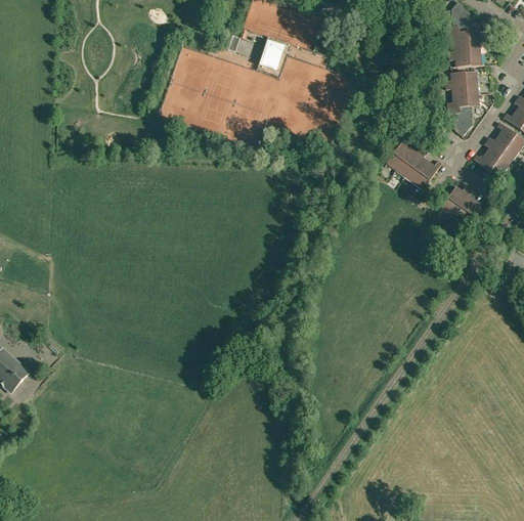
[(446,27),(446,31),(471,30),(469,11),(457,1),(450,9),(451,22),(448,22),(448,27),(446,27)]
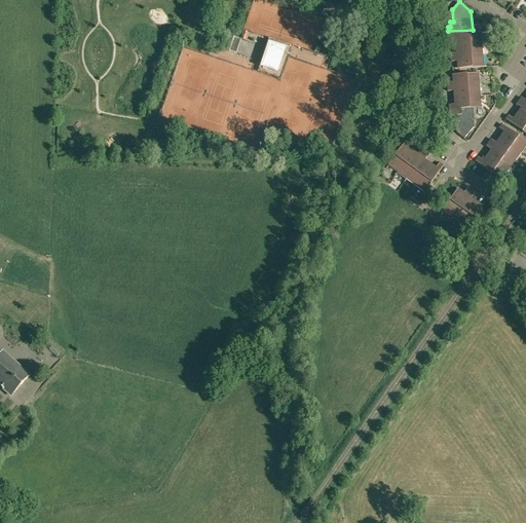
[(473,31),(473,30),(448,31),(449,37),(454,36),(455,43),(481,41),(480,30),(473,31)]
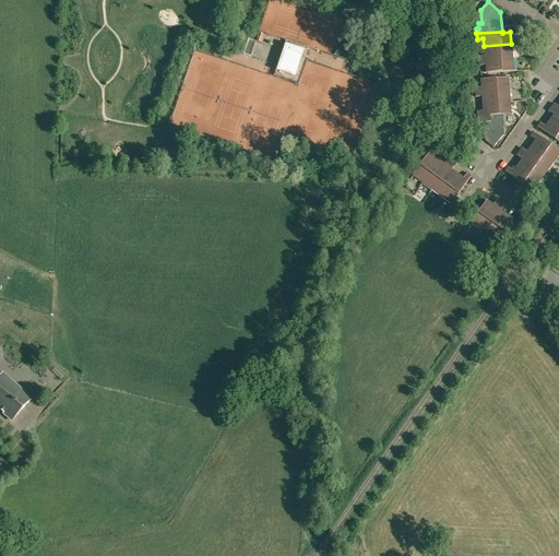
[(244,51),(246,52),(251,55),(257,39),(249,36),(244,51)]
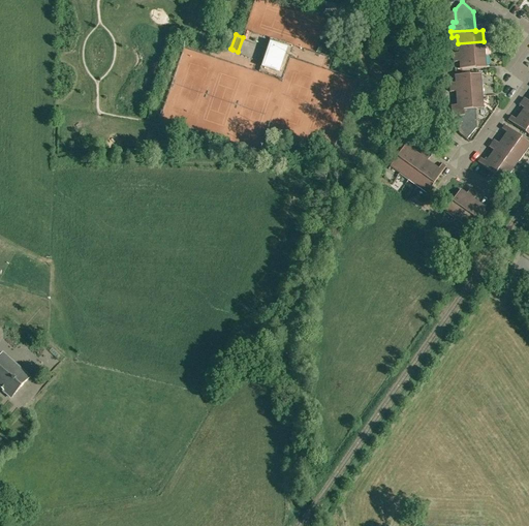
[(453,55),(485,53),(484,41),(458,43),(458,51),(453,51),(453,55)]
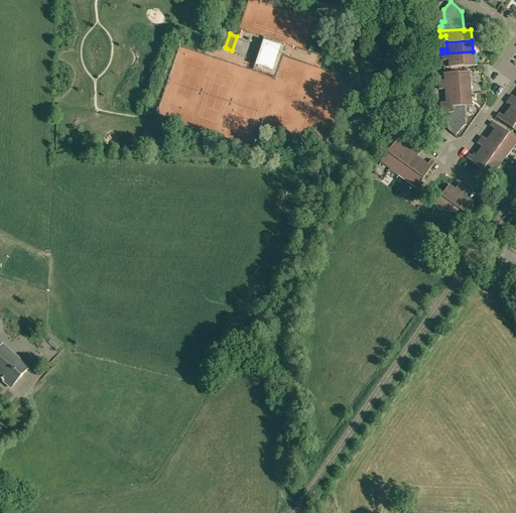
[(271,67),(278,45),(264,41),(257,62),(271,67)]
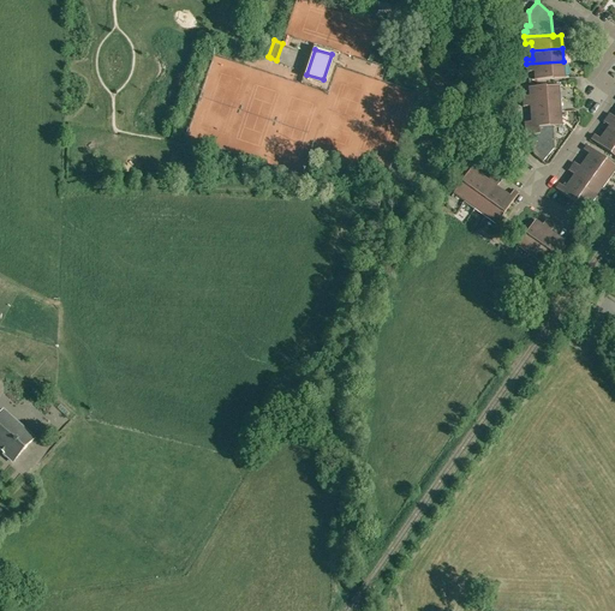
[(565,75),(563,61),(526,64),(526,70),(533,69),(535,77),(565,75)]
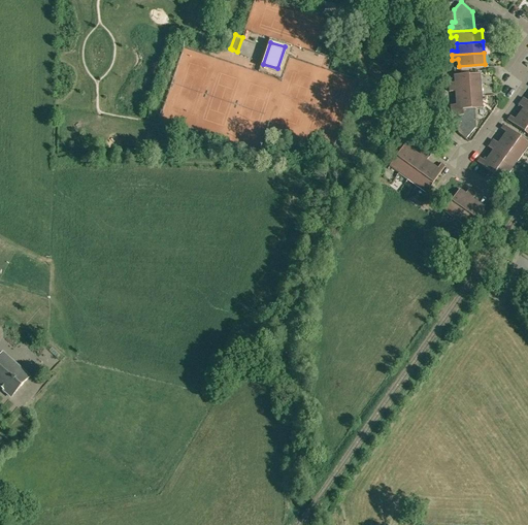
[(449,80),(449,85),(481,83),(480,70),(454,73),(454,80),(449,80)]
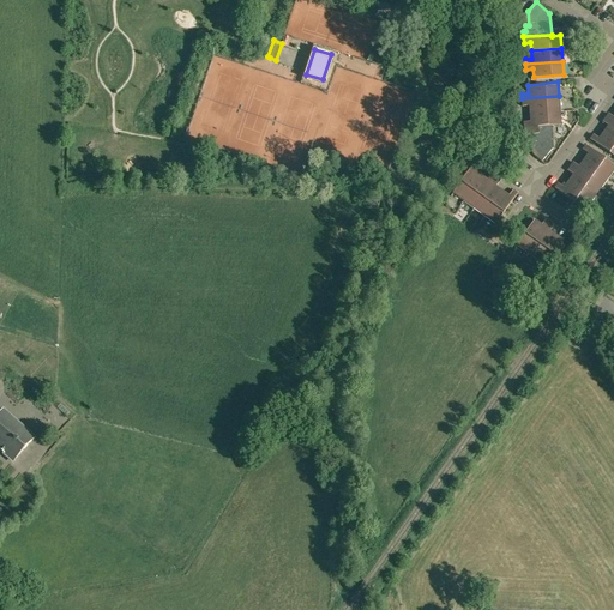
[(560,108),(559,96),(522,98),(523,103),(529,103),(529,112),(560,108)]
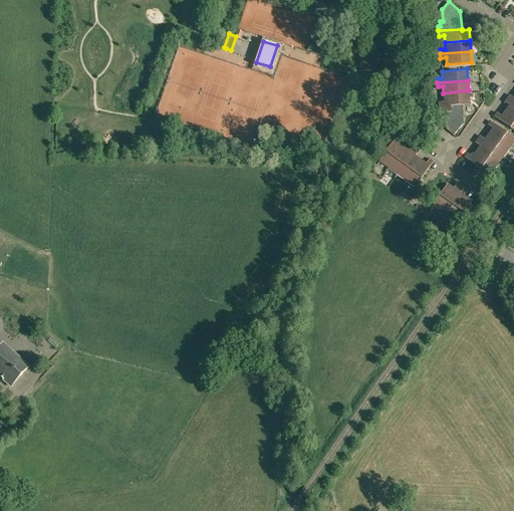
[(470,101),(469,90),(443,93),(444,99),(438,100),(439,105),(462,103),(462,102),(470,101)]
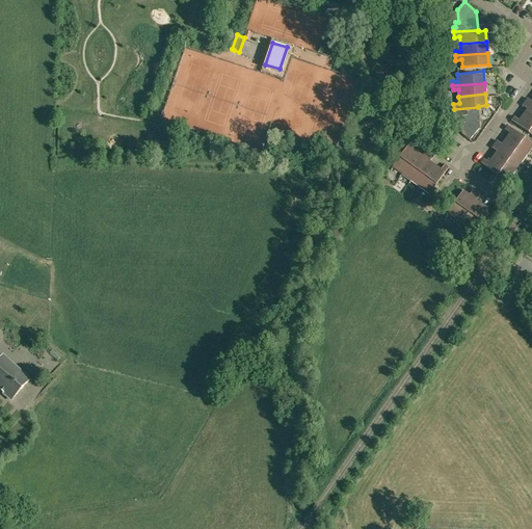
[(531,118),(531,104),(525,99),(522,103),(527,106),(523,111),(531,118)]
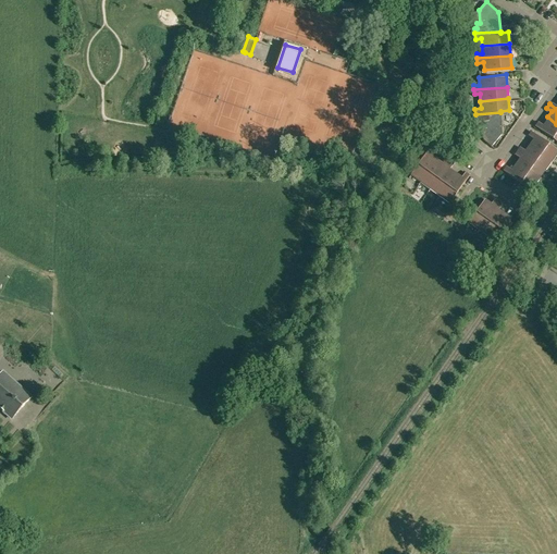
[(491,144),(502,131),(500,112),(475,114),(475,120),(479,120),(479,124),(482,124),(483,136),(491,144)]
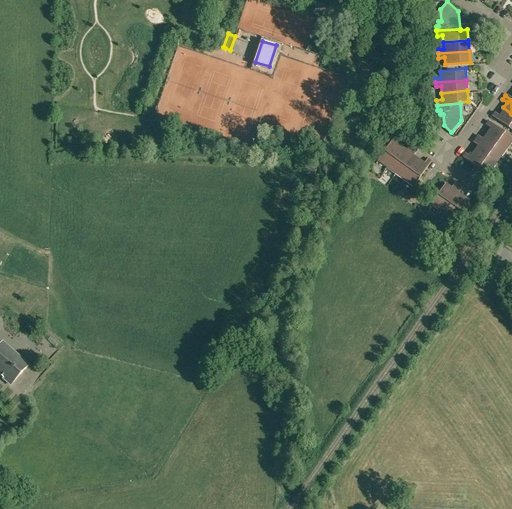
[(511,114),(503,107),(499,113),(495,109),(492,114),(511,128),(511,114)]
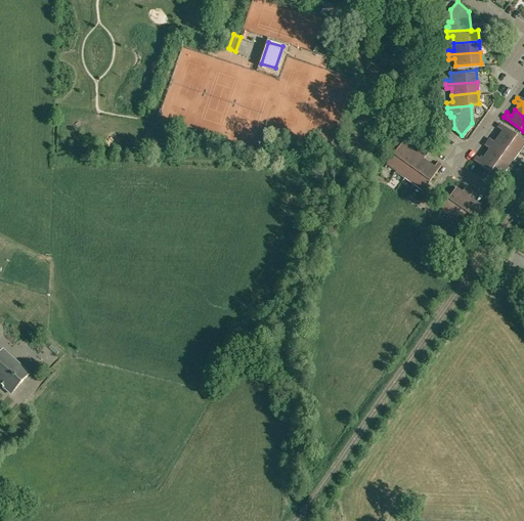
[(501,128),(497,134),(519,149),(523,141),(523,138),(499,121),(496,125),(501,128)]
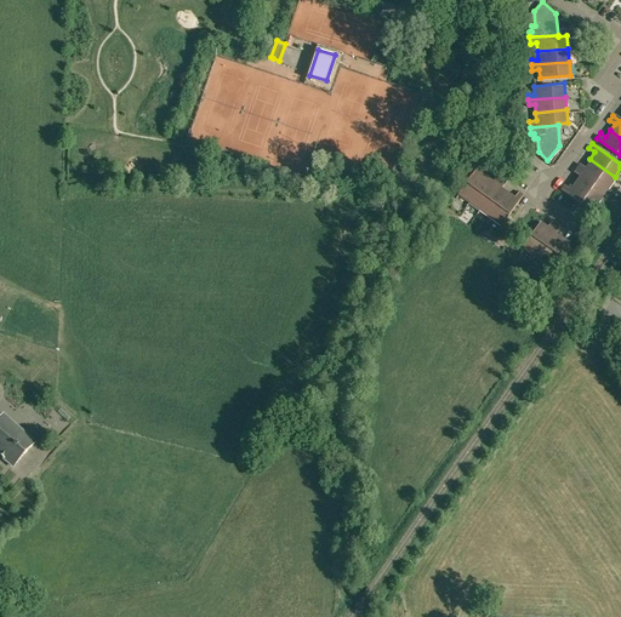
[(615,177),(590,159),(585,165),(580,161),(576,165),(608,188),(615,177)]
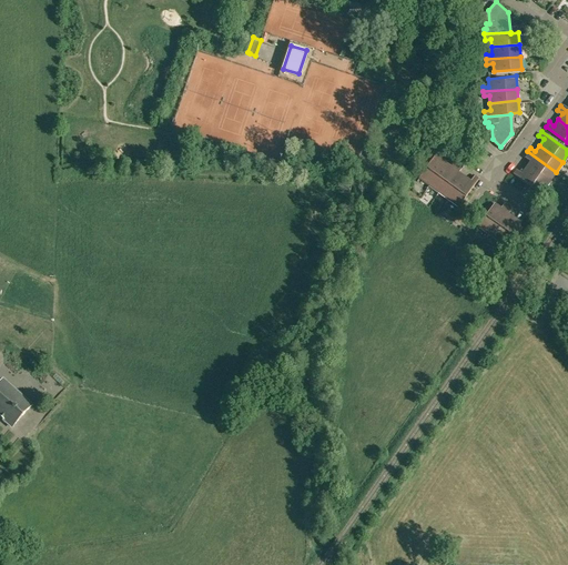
[(428,183),(445,160),(438,155),(443,151),(438,148),(418,175),(428,183)]
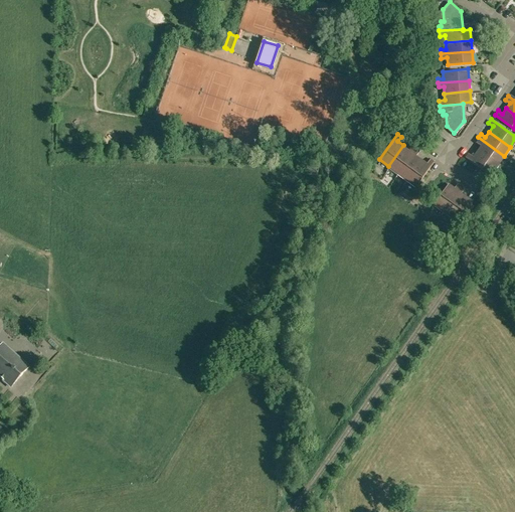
[(497,165),(504,156),(478,137),(476,141),(480,144),(476,149),(497,165)]
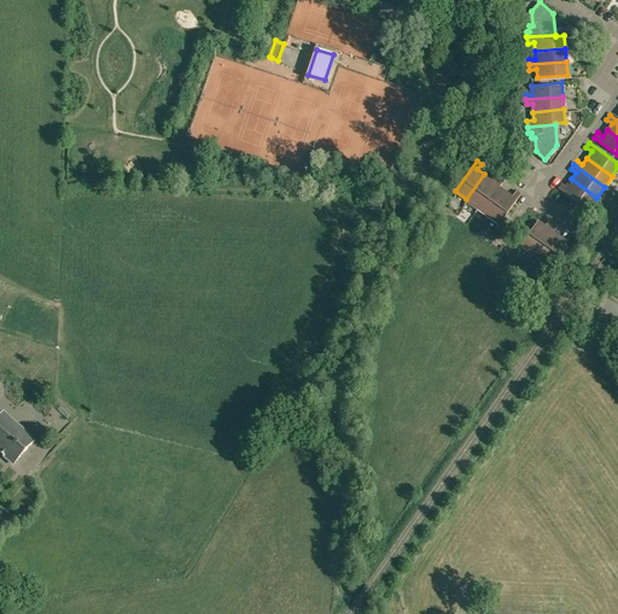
[(491,179),(484,174),(466,199),(477,206),(499,176),(495,174),(491,179)]
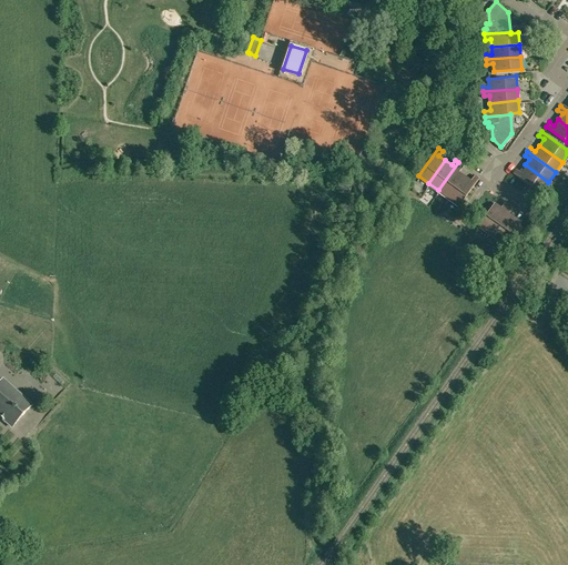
[(462,164),(458,162),(438,190),(448,198),(465,174),(458,170),(462,164)]
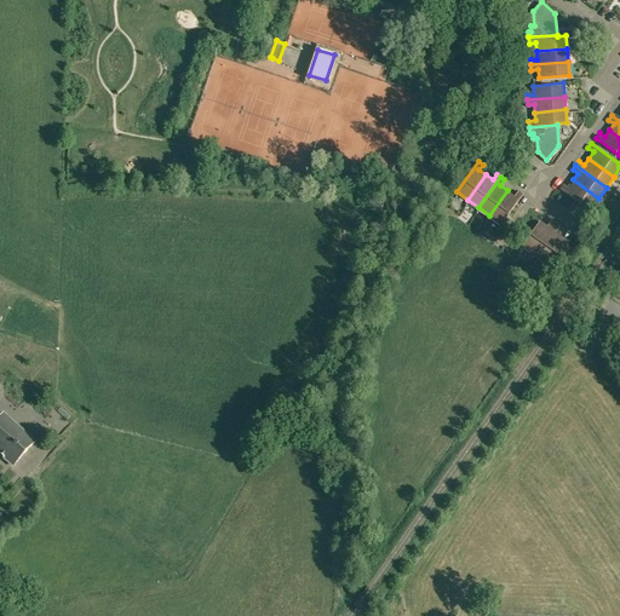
[(591,208),(598,199),(573,179),(569,186),(563,182),(560,186),(591,208)]
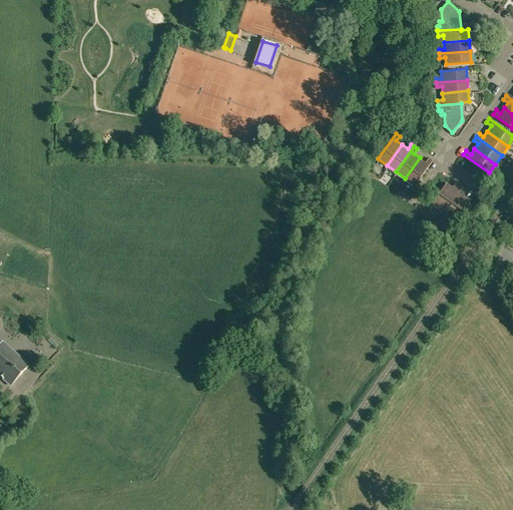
[(425,161),(420,157),(405,178),(414,184),(432,159),(429,156),(425,161)]
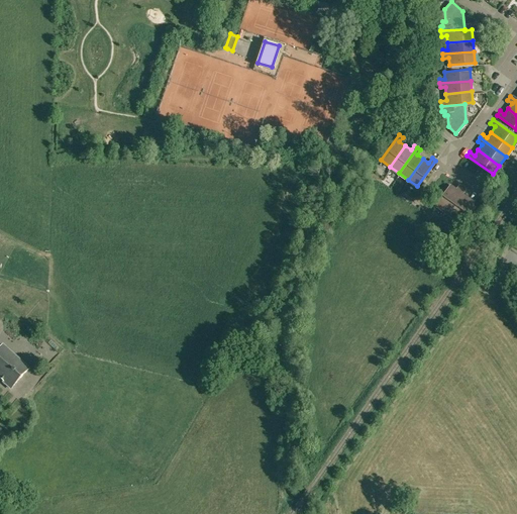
[(435,204),(444,210),(462,185),(458,183),(455,187),(449,183),(435,204)]
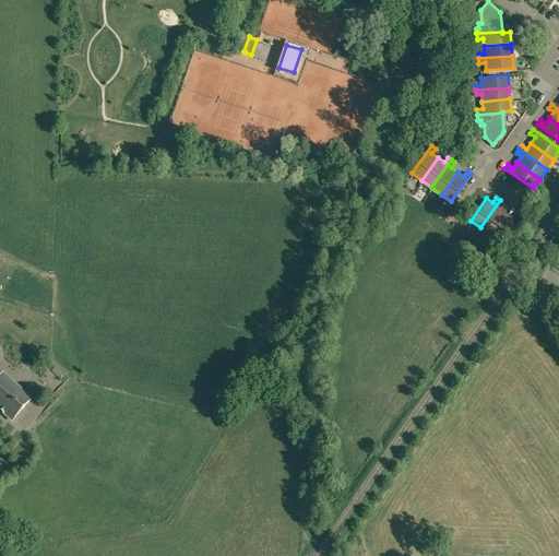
[(500,208),(503,203),(500,200),(480,227),(490,235),(506,212),(500,208)]
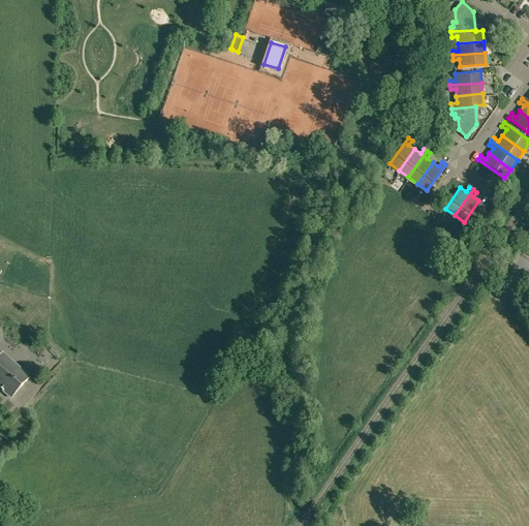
[(485,205),(478,200),(464,222),(473,228),(492,203),(488,199),(485,205)]
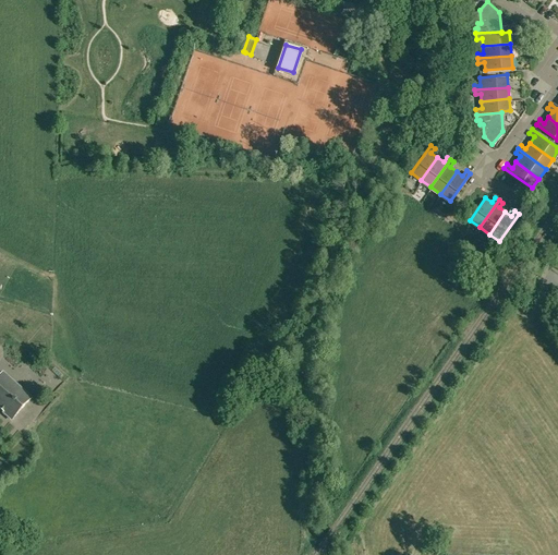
[(0,406),(12,417),(32,396),(2,370),(0,372),(0,406)]
